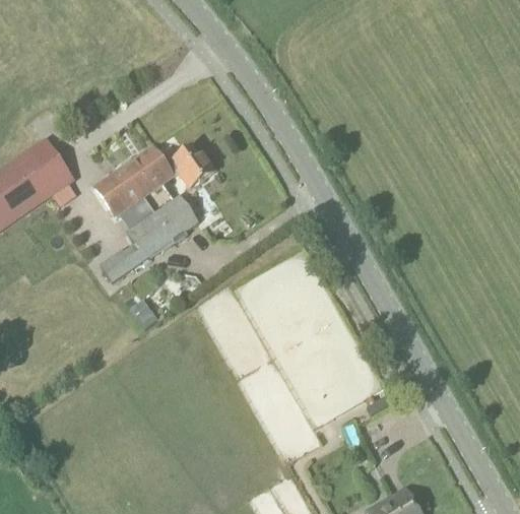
[(0,231),(72,180),(44,138),(0,168),(0,231)]
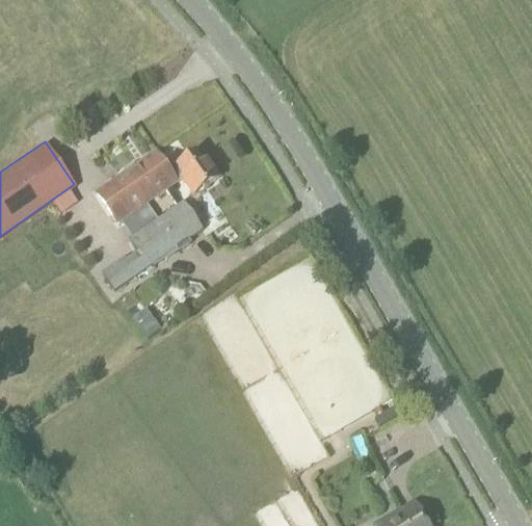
[(158,174),(166,186),(182,175),(193,191),(220,174),(211,160),(207,162),(197,149),(178,162),(177,160),(168,165),(156,149),(147,155),(159,174),(158,174)]
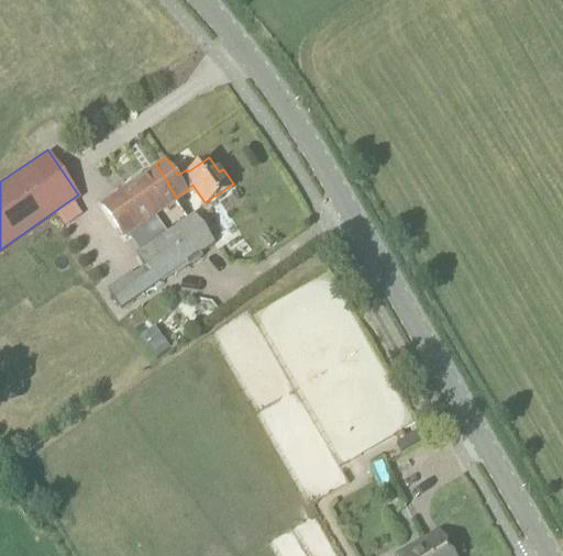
[(124,232),(176,197),(167,184),(168,184),(155,164),(102,200),(124,232)]
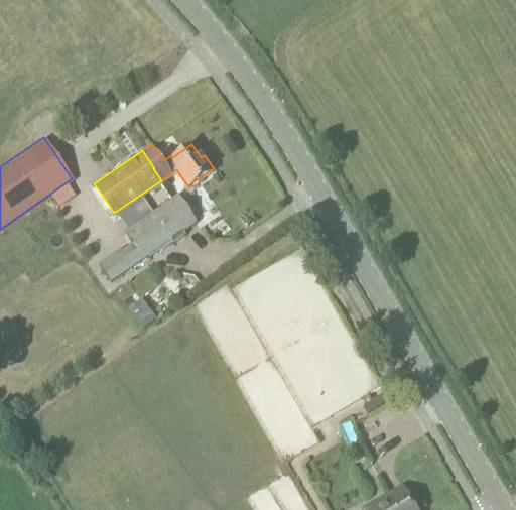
[(133,240),(145,256),(198,220),(177,192),(125,228),(133,240)]
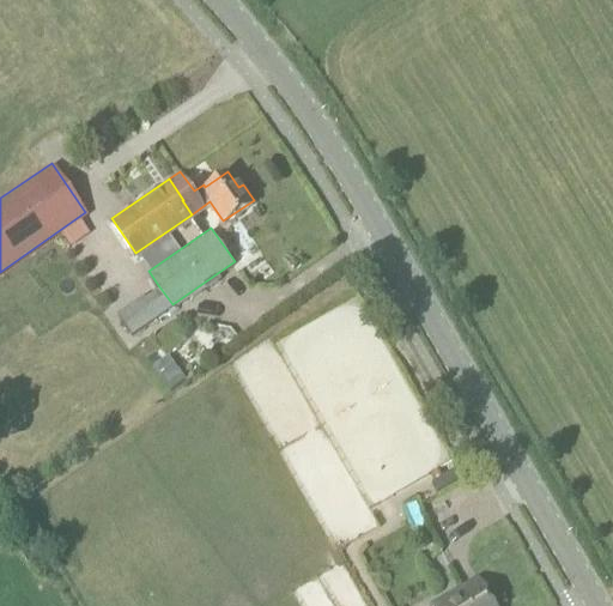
[(132,332),(173,304),(158,285),(146,294),(145,291),(117,310),(132,332)]
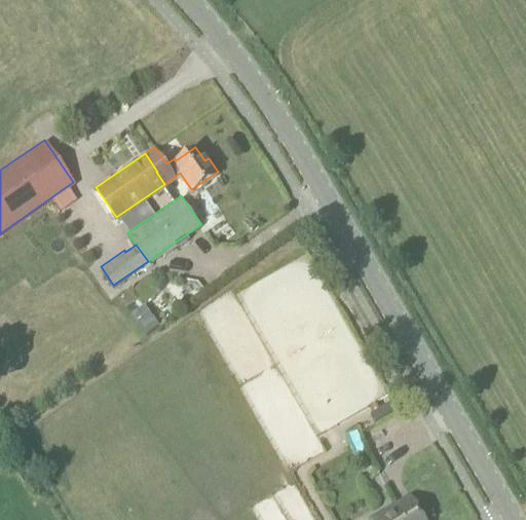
[(174,298),(187,290),(170,263),(166,265),(162,258),(151,265),(174,298)]
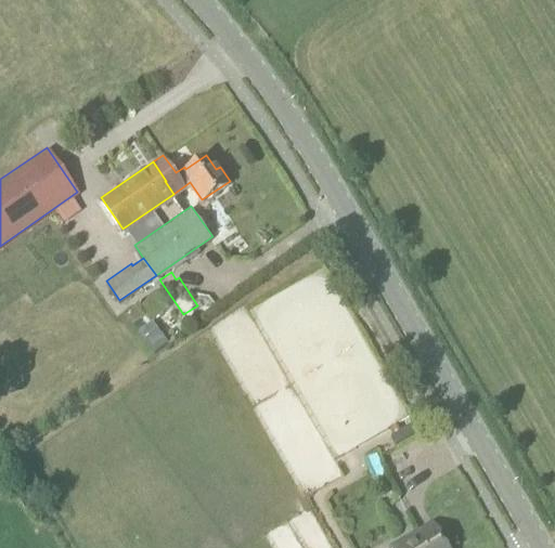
[(162,344),(168,340),(153,318),(140,328),(155,350),(162,344)]
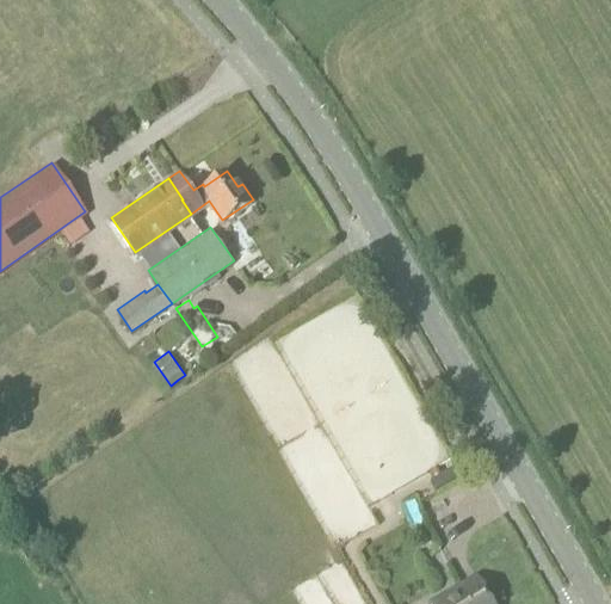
[(19,535),(30,529),(19,510),(8,516),(19,535)]
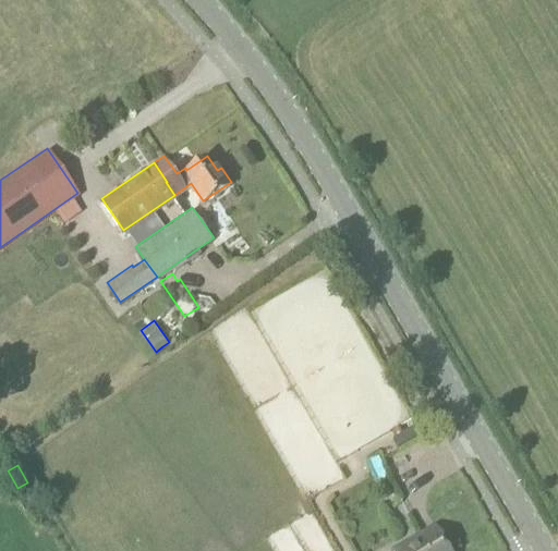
[(435,523),(393,547),(396,550),(451,550),(455,550),(449,540),(447,542),(435,523)]
